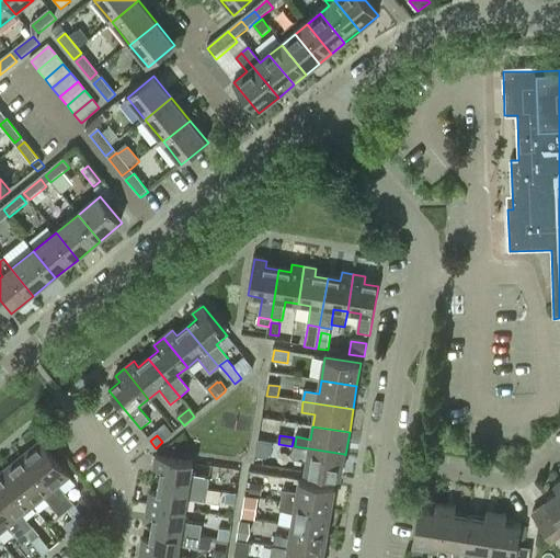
[(23,457),(68,512),(75,507),(59,487),(71,478),(42,442),(23,457)]
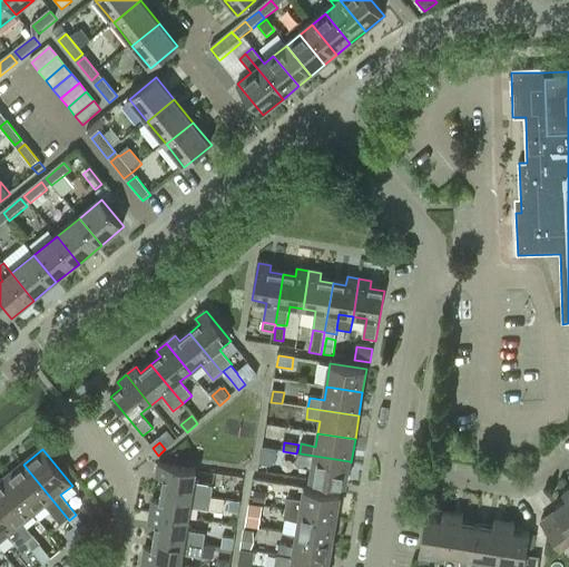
[(263,450),(261,466),(271,467),(276,462),(277,452),(263,450)]
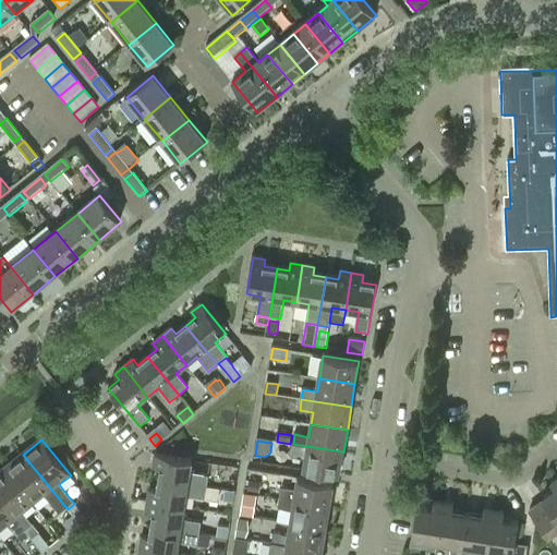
[(343,453),(342,451),(293,444),(291,455),(306,457),(304,470),(340,475),(343,453)]
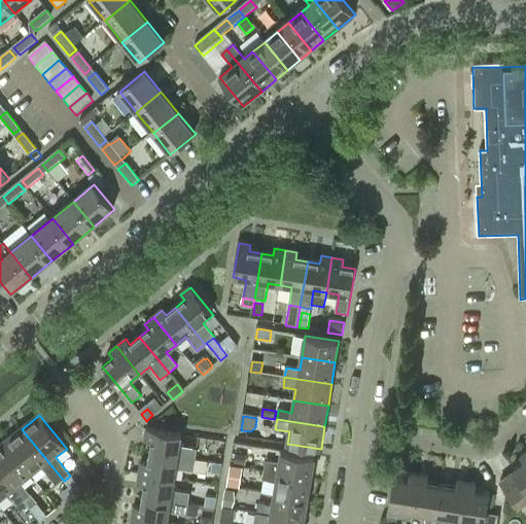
[(57,486),(64,481),(22,429),(5,444),(32,477),(42,468),(57,486)]
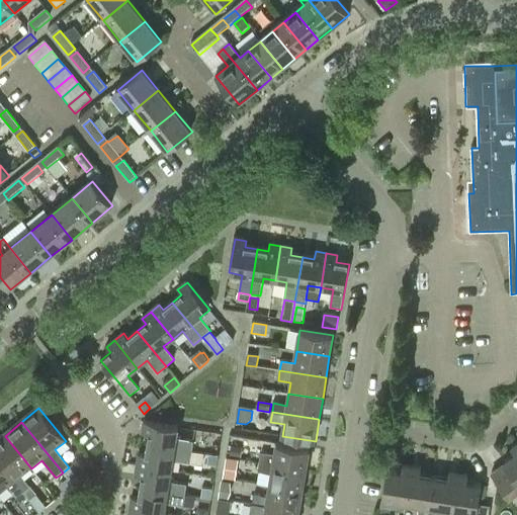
[(147,446),(192,452),(193,442),(176,439),(178,428),(144,422),(142,434),(149,435),(147,446)]
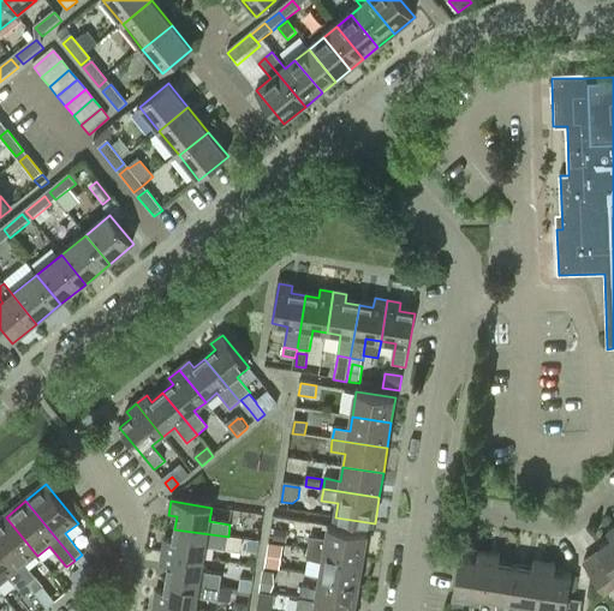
[(0,521),(0,551),(28,586),(33,591),(36,594),(43,588),(36,579),(25,565),(37,556),(6,517),(0,521)]
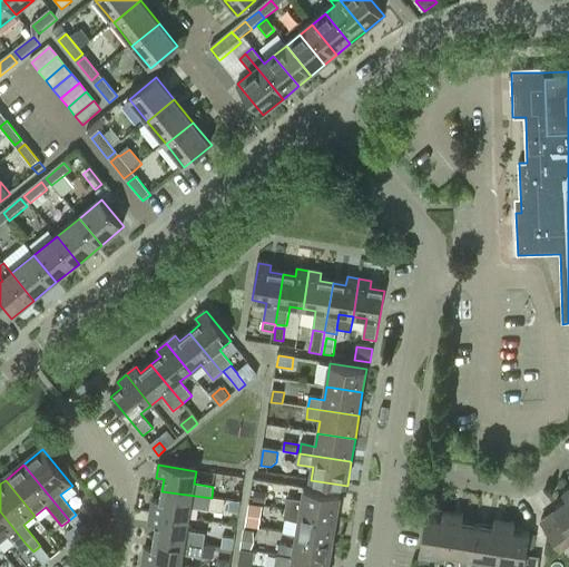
[(286,510),(337,518),(341,495),(304,489),(302,502),(287,500),(286,510)]
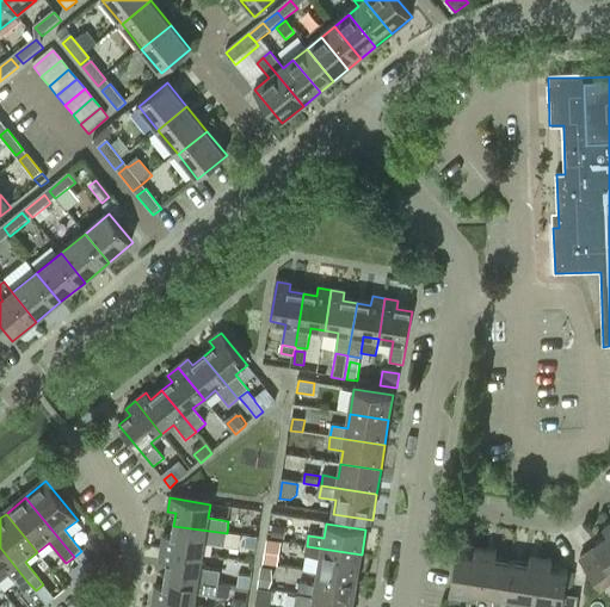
[(227,533),(173,526),(172,538),(164,537),(161,550),(202,556),(204,543),(225,546),(226,536),(227,533)]
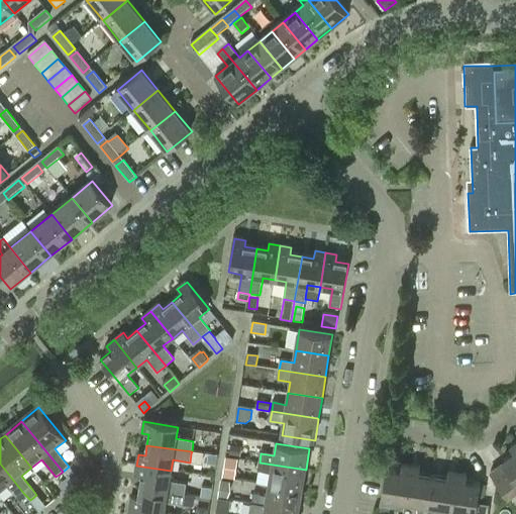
[(515,445),(511,449),(515,454),(503,463),(504,464),(491,473),(510,500),(515,496),(515,445)]
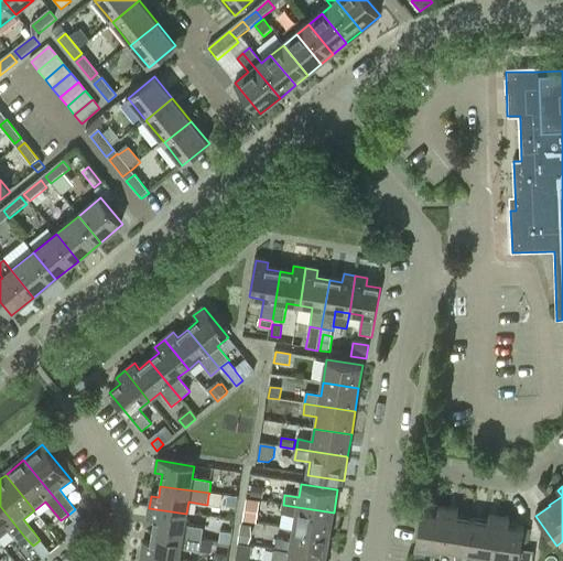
[(263,491),(253,488),(252,498),(262,500),(263,491)]
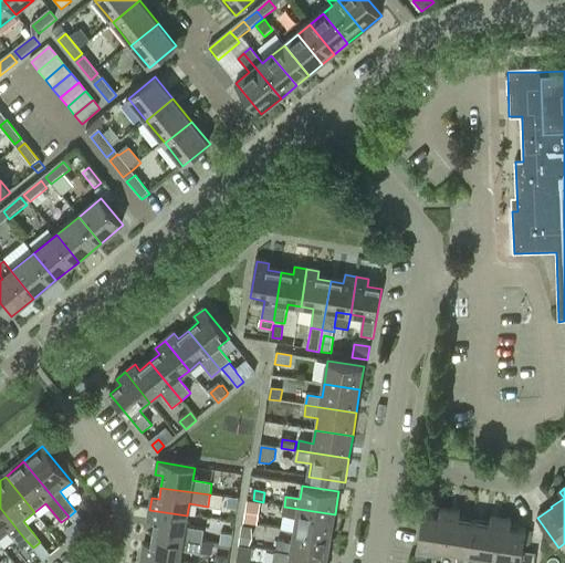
[(229,498),(227,510),(237,511),(239,500),(239,499),(229,498)]
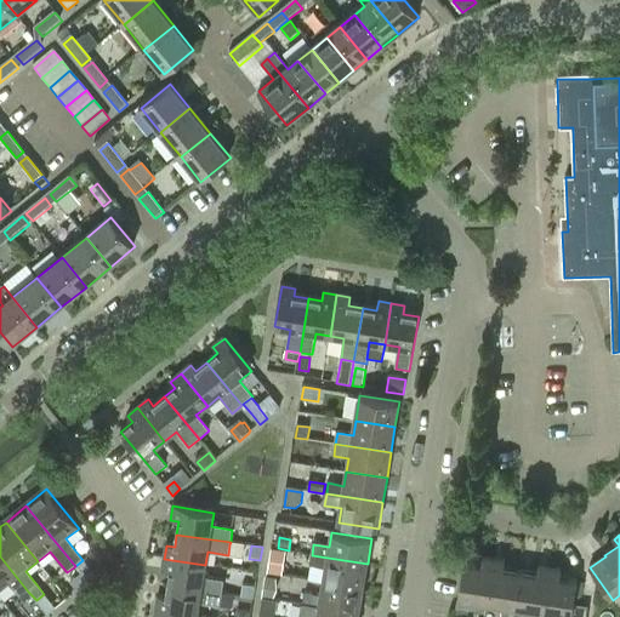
[(363,589),(368,564),(312,555),(310,566),(326,570),(324,583),(363,589)]
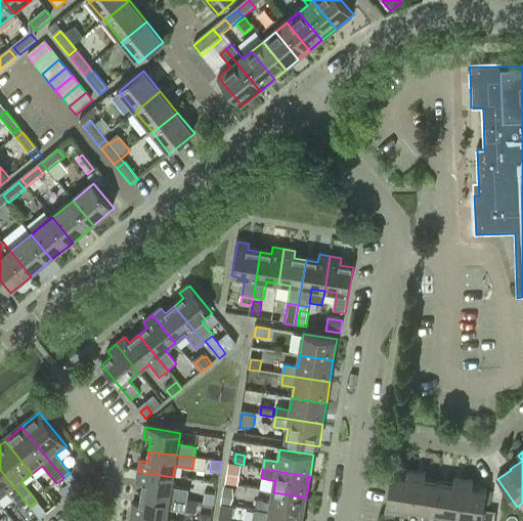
[(0,500),(8,493),(17,505),(20,510),(28,504),(24,500),(0,470),(0,500)]
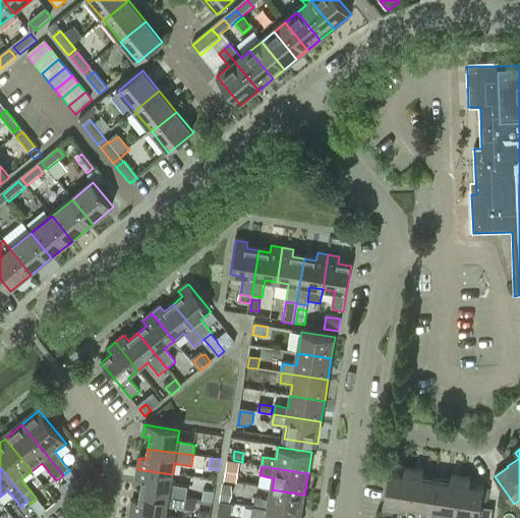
[(390,472),(384,517),(393,517),(394,512),(407,515),(408,507),(414,470),(405,468),(404,474),(390,472)]
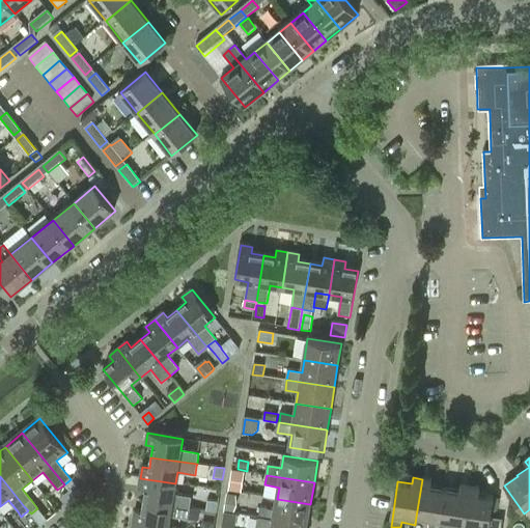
[(145,491),(144,501),(190,508),(192,497),(174,495),(175,483),(140,478),(139,490),(145,491)]
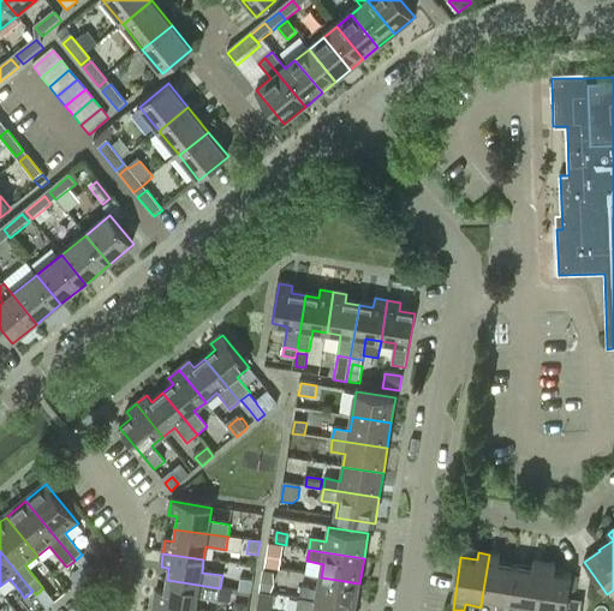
[(268,553),(266,568),(279,570),(281,555),(268,553)]
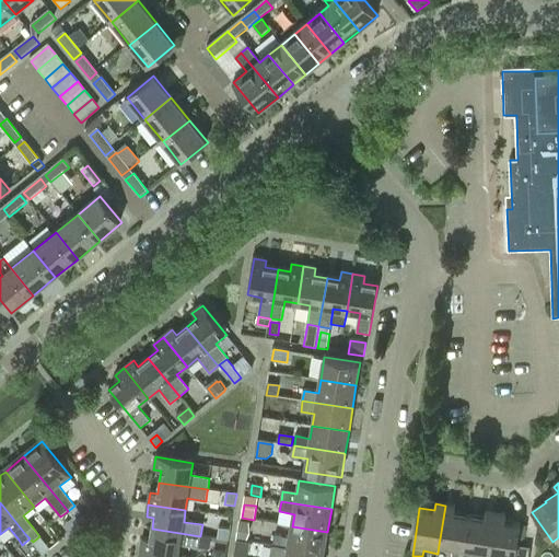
[(462,556),(469,515),(454,513),(455,507),(445,506),(439,545),(454,547),(452,556),(462,556)]
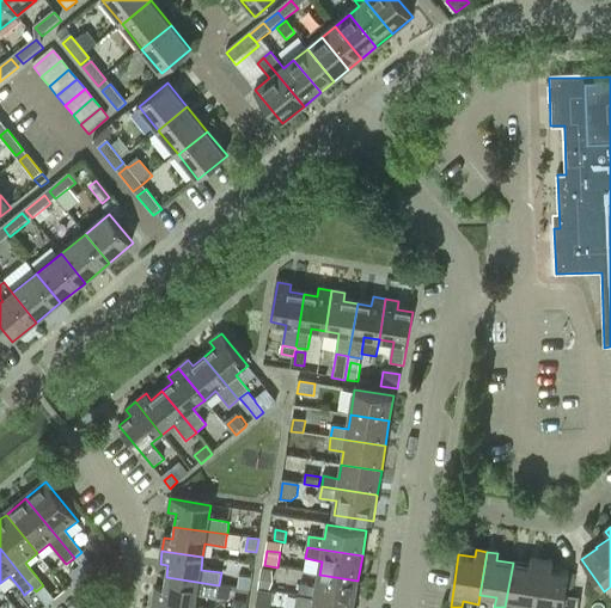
[(513,563),(505,607),(518,607),(519,601),(535,603),(542,560),(531,558),(530,565),(513,563)]
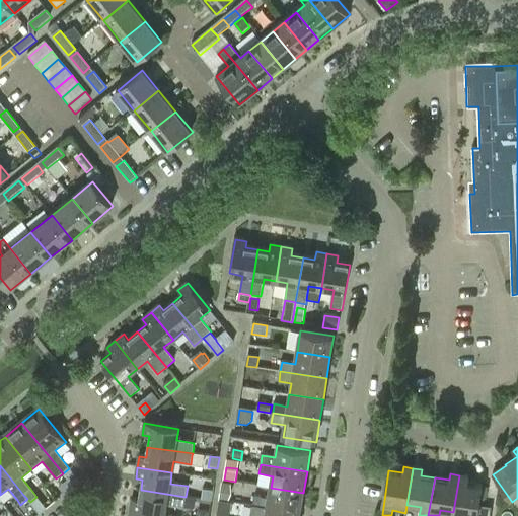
[(75,475),(68,481),(74,488),(81,483),(75,475)]
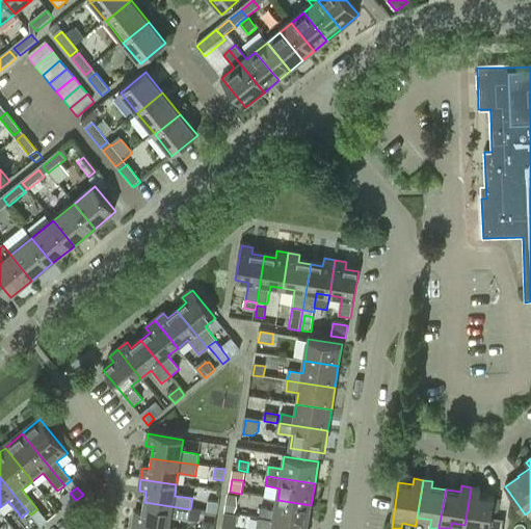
[(471,487),(465,525),(480,528),(502,528),(504,521),(490,519),(495,498),(479,496),(481,488),(471,487)]
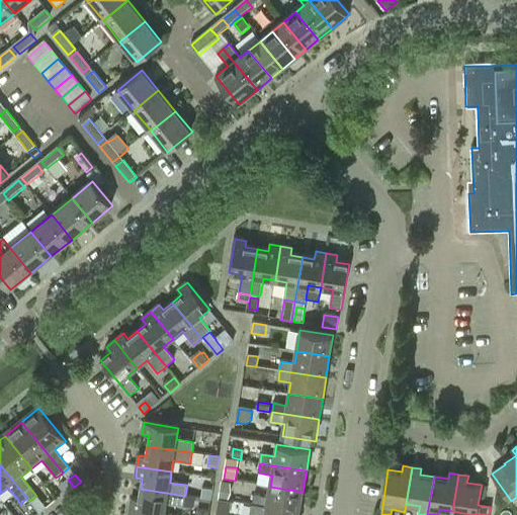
[(230,485),(223,484),(220,500),(227,501),(230,485)]
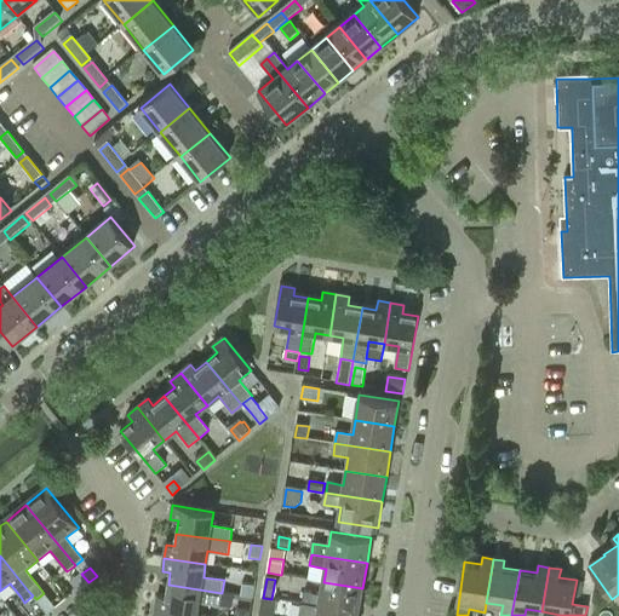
[(359,614),(362,588),(324,582),(321,596),(305,593),(304,605),(354,612),(359,614)]
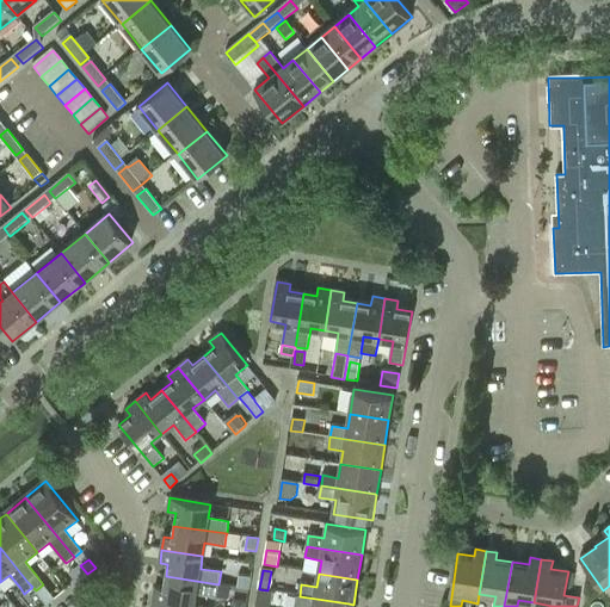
[(219,584),(166,576),(164,589),(155,588),(154,600),(188,606),(195,606),(196,594),(216,598),(219,584)]
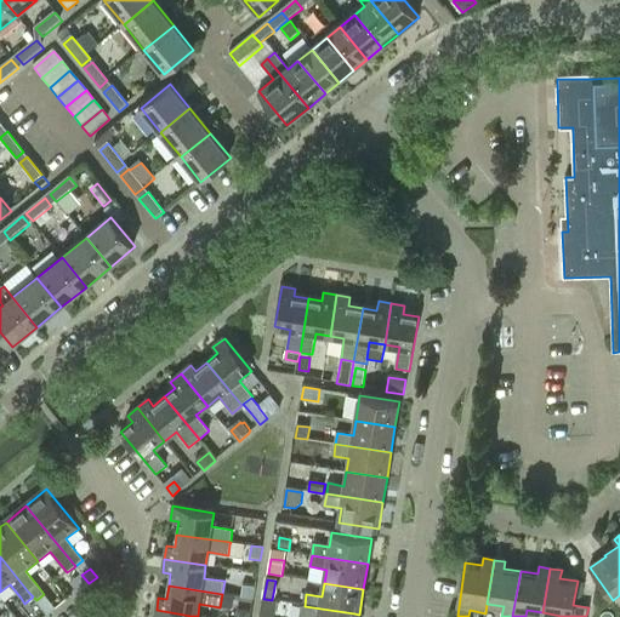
[(256,589),(244,587),(243,598),(254,600),(256,589)]
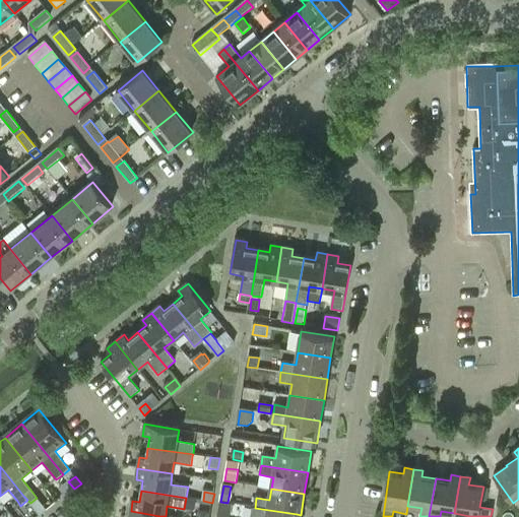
[(220,503),(218,516),(230,516),(232,505),(220,503)]
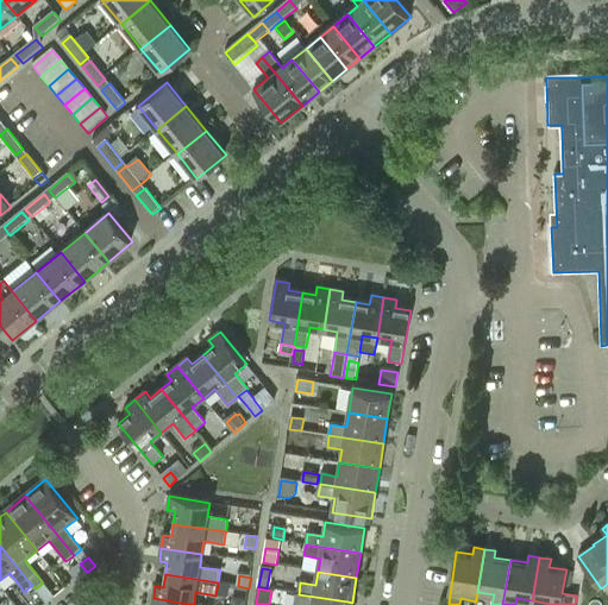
[(351,604),(352,603),(348,602),(299,594),(296,604),(351,604)]
